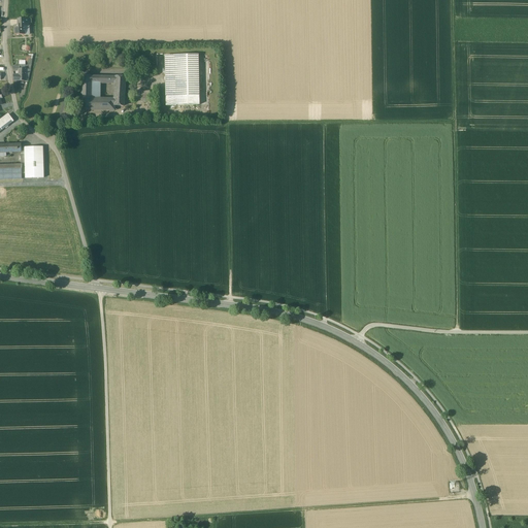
[(19,26),(14,26),(14,35),(25,35),(24,26),(19,26)]
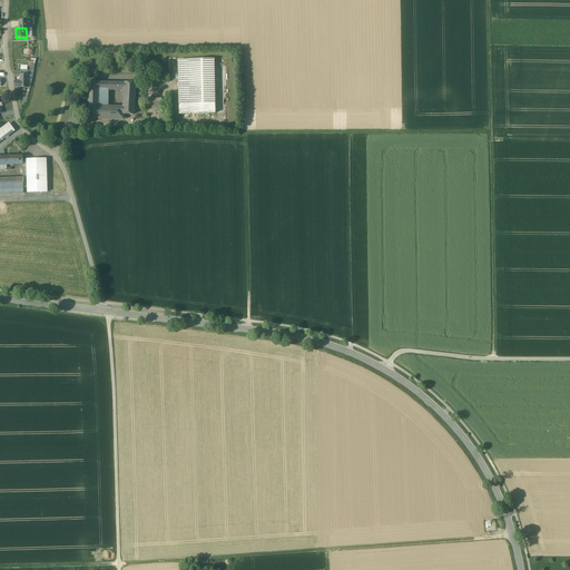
[(214,59),(178,60),(179,115),(215,114),(214,59)]
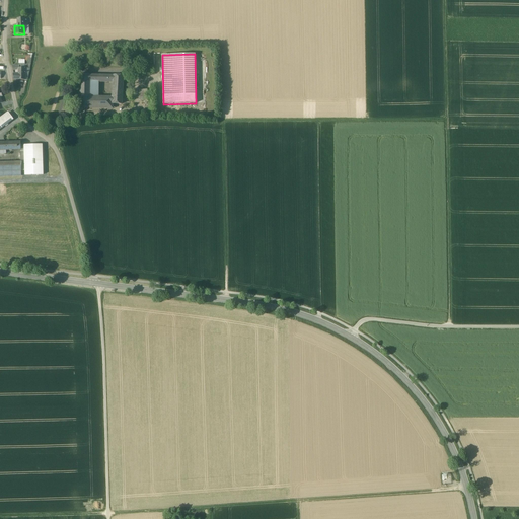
[(19,68),(18,68),(18,69),(18,70),(18,72),(17,72),(17,74),(13,75),(14,79),(24,80),(24,73),(24,68),(19,68)]
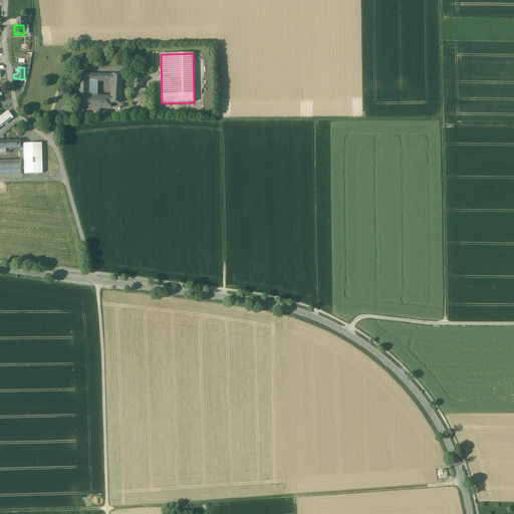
[(89,74),(79,74),(79,75),(78,107),(89,107),(89,96),(89,80),(89,74)]
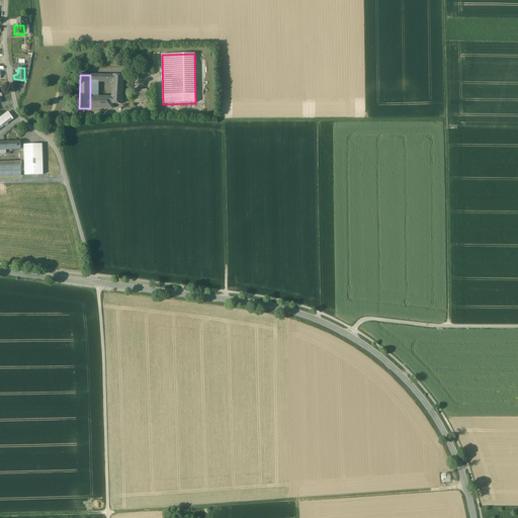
[(122,76),(113,76),(113,81),(112,93),(121,93),(122,76)]
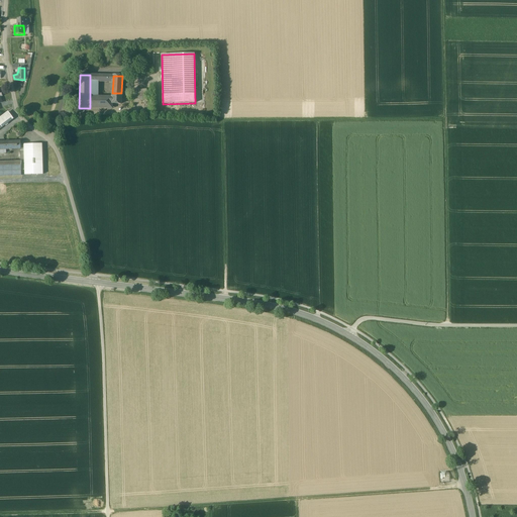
[(110,97),(90,97),(90,108),(112,108),(112,104),(112,99),(109,98),(110,97)]
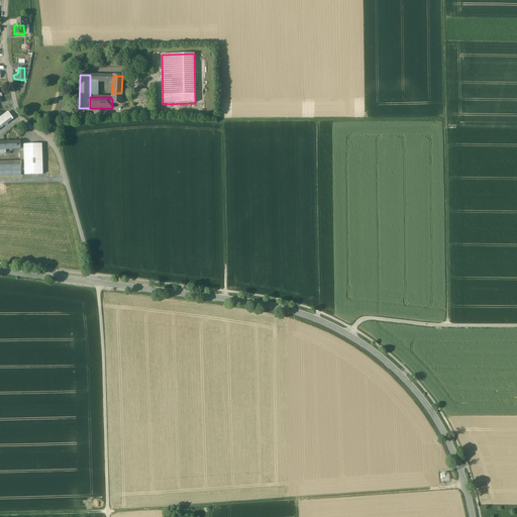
[(9,112),(0,118),(0,127),(13,118),(9,112)]
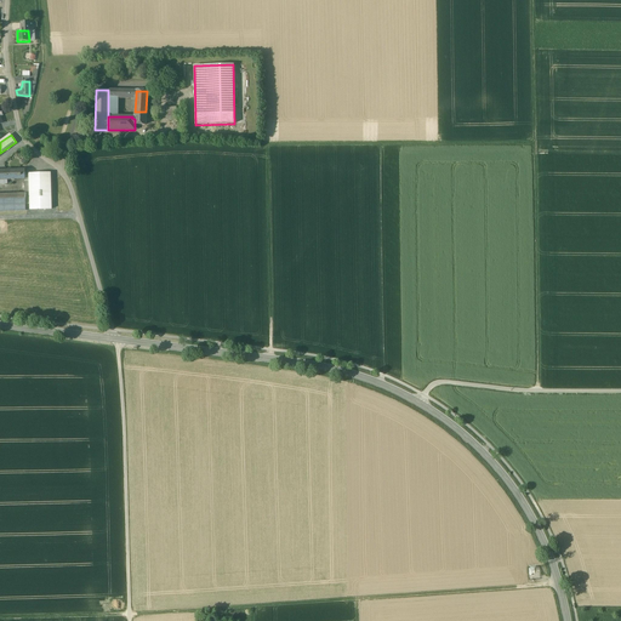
[(24,170),(0,170),(0,180),(26,178),(26,174),(24,170)]
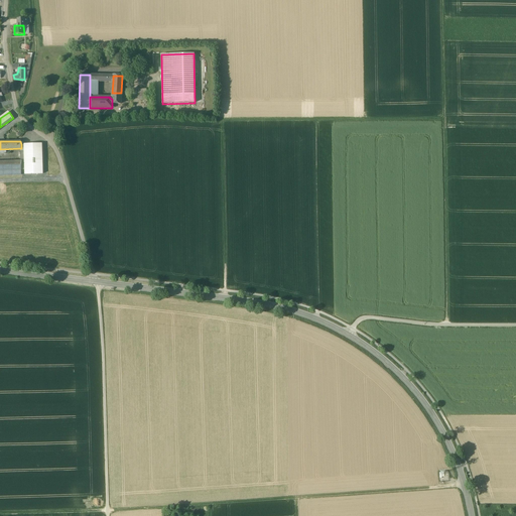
[(42,143),(27,144),(28,153),(24,154),(25,169),(25,174),(43,173),(42,143)]
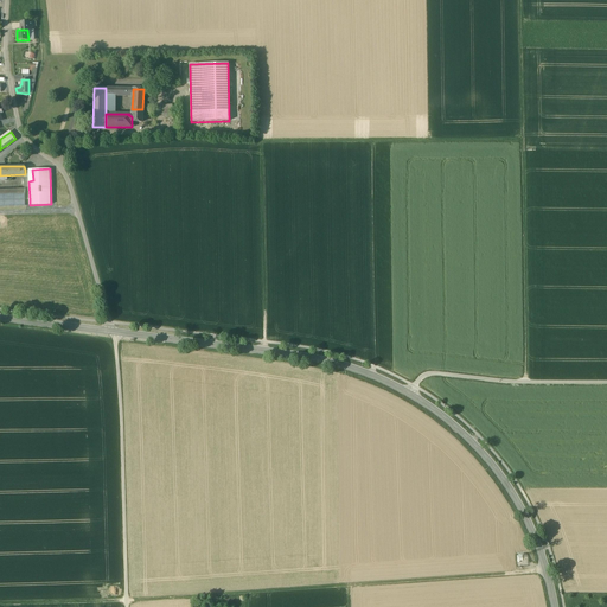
[(25,190),(7,191),(0,190),(0,199),(25,199),(26,190),(25,190)]
